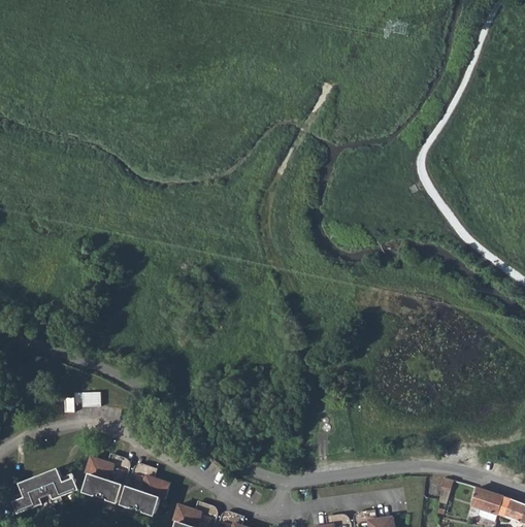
[(101,391),(84,391),(84,405),(100,405),(101,391)]
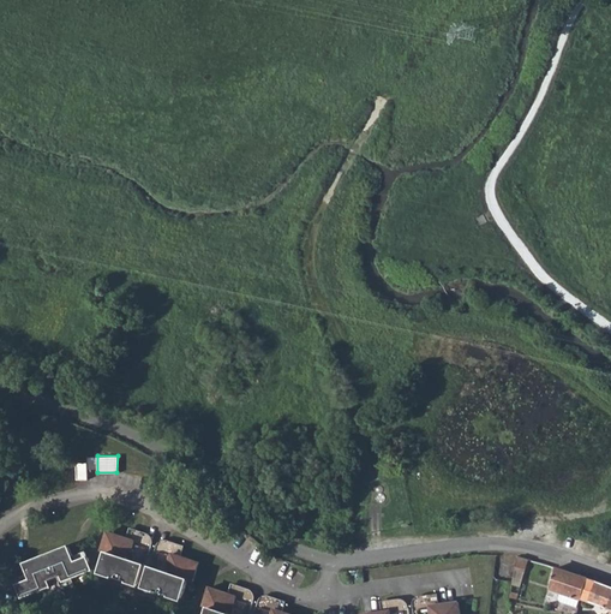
[(87,478),(87,462),(76,462),(76,478),(87,478)]
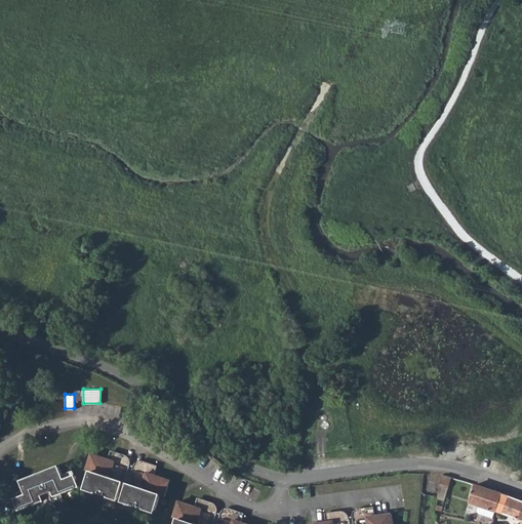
[(133,485),(115,478),(123,455),(110,450),(107,458),(90,453),(84,470),(89,472),(83,487),(152,511),(158,494),(162,496),(167,479),(151,474),(154,466),(142,461),(133,485)]
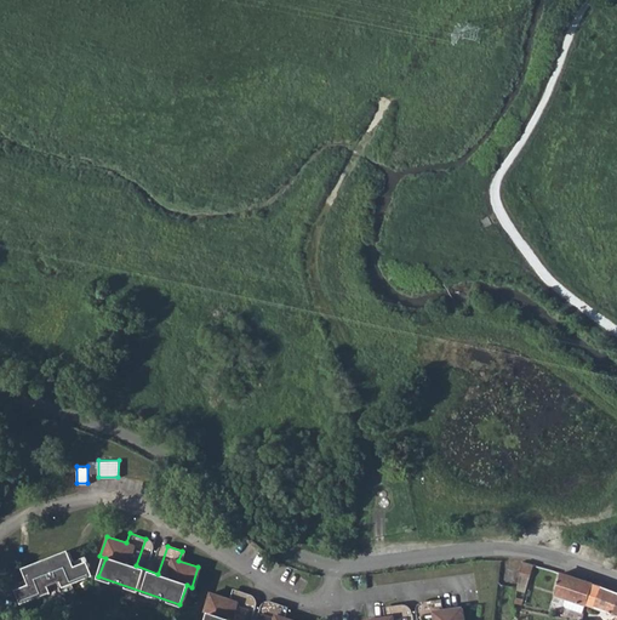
[(67,551),(24,568),(29,579),(30,585),(17,590),(21,601),(43,592),(44,597),(55,592),(53,589),(60,586),(61,591),(72,586),(70,582),(91,574),(86,563),(73,568),(72,563),(67,551)]
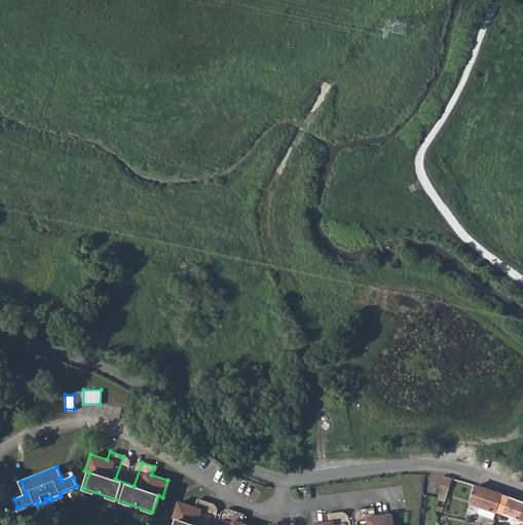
[(71,472),(61,477),(62,481),(73,477),(71,472)]
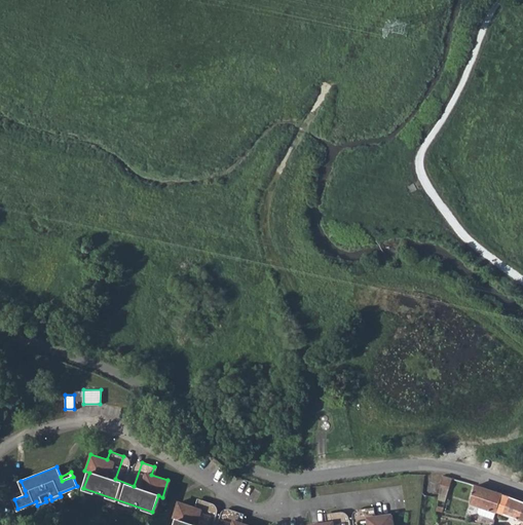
[(449,491),(452,480),(442,477),(440,488),(440,489),(449,491)]
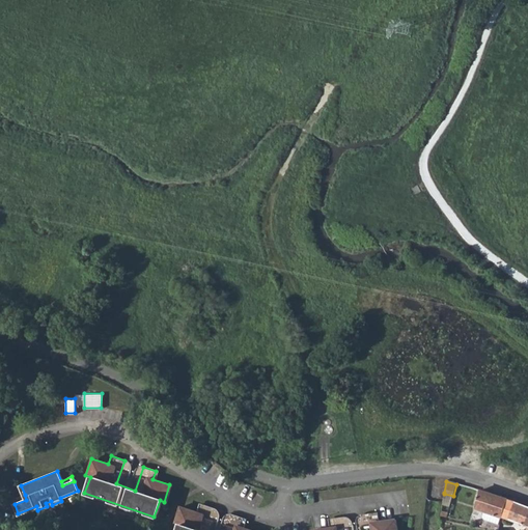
[(527,507),(478,491),(473,509),(482,512),(480,518),(482,520),(496,525),(499,519),(502,520),(510,522),(525,527),(527,528),(527,507)]
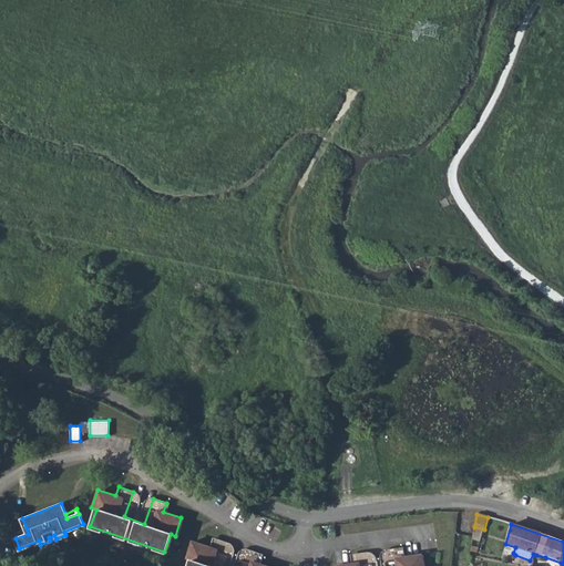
[(27,528),(13,534),(16,538),(28,534),(27,528)]
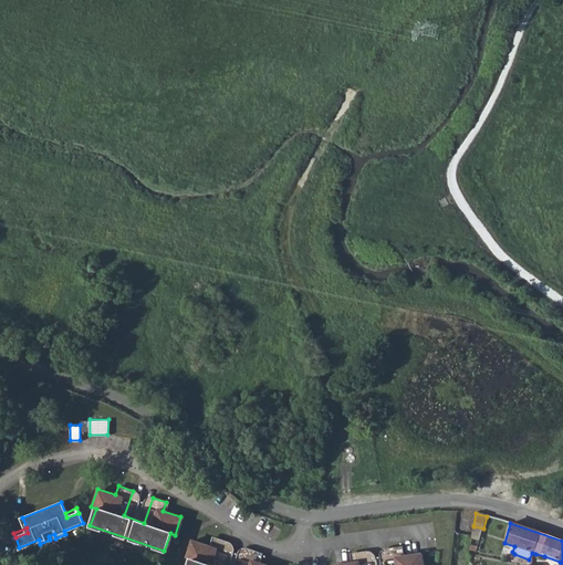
[(217,564),(226,542),(211,537),(209,546),(191,540),(185,558),(189,560),(187,564),(264,564),(257,562),(259,554),(244,550),(239,564),(217,564)]
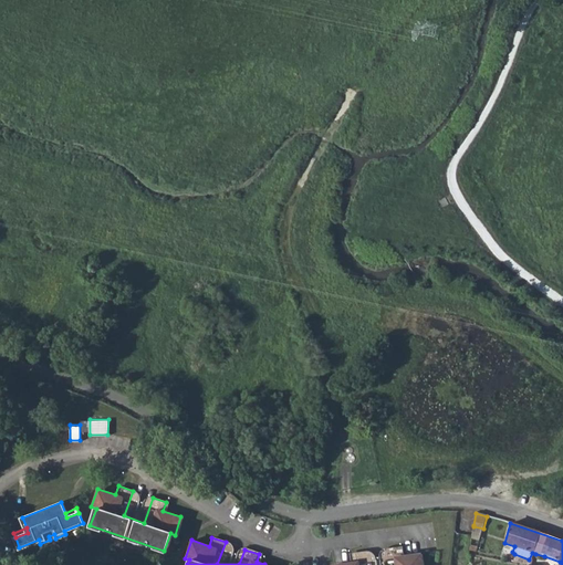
[(420,564),(419,555),(402,557),(399,547),(385,550),(386,564),(365,564),(364,552),(350,554),(351,563),(341,564),(420,564)]
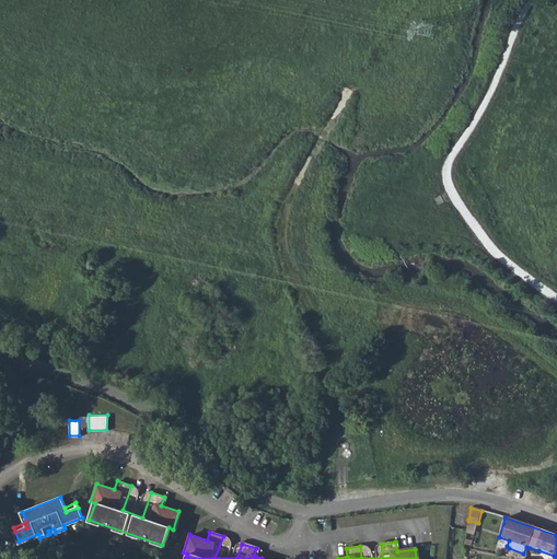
All buildings are outlined.
